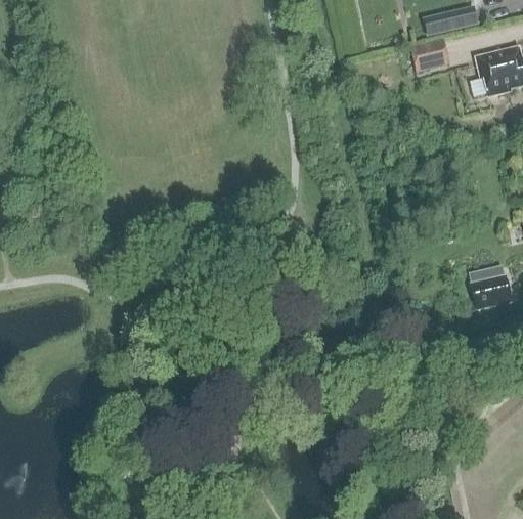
[(474,5),(423,17),(428,36),(478,24),(474,5)]
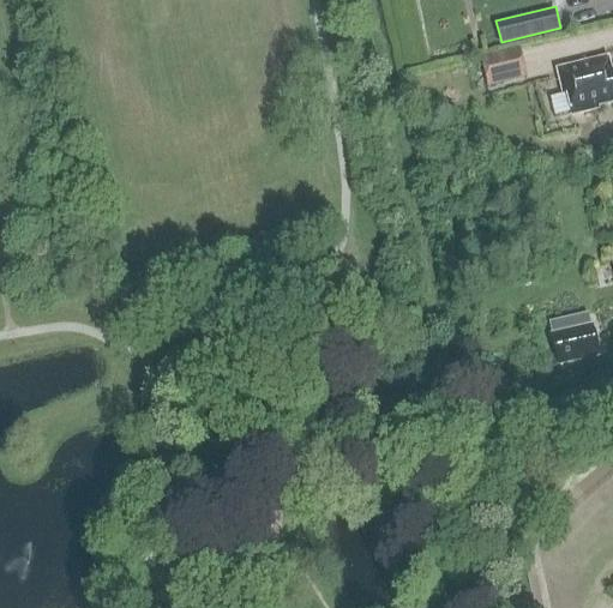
[(526,76),(518,46),(481,54),(487,84),(526,76)]
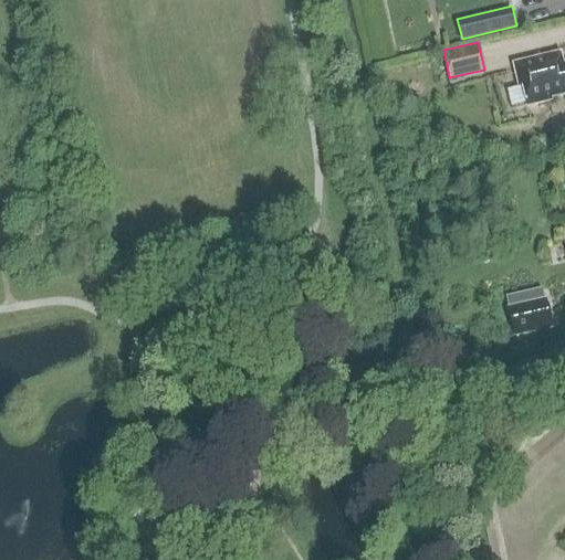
[(551,95),(564,91),(564,63),(561,50),(513,61),(519,84),(522,83),(527,103),(551,97),(551,95)]
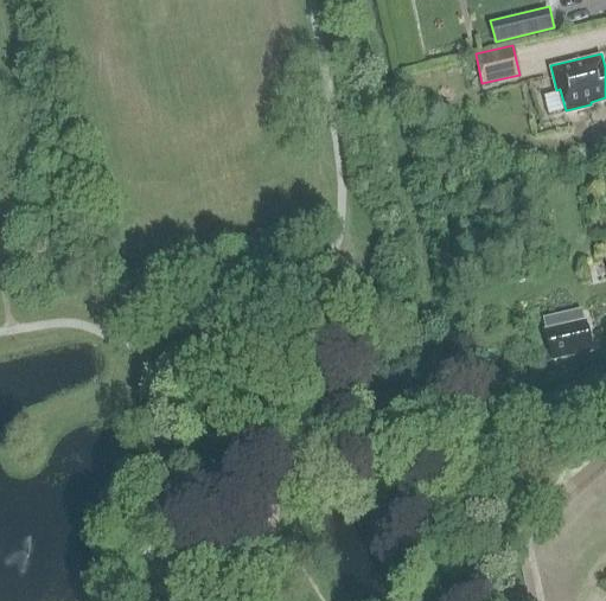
[(552,358),(593,349),(587,317),(585,318),(582,306),(542,314),(552,358)]
